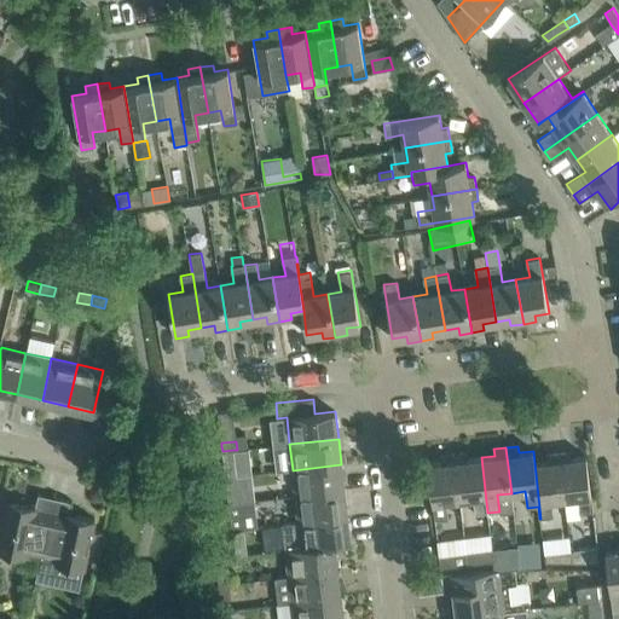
[(225,478),(237,476),(233,450),(223,451),(225,478)]
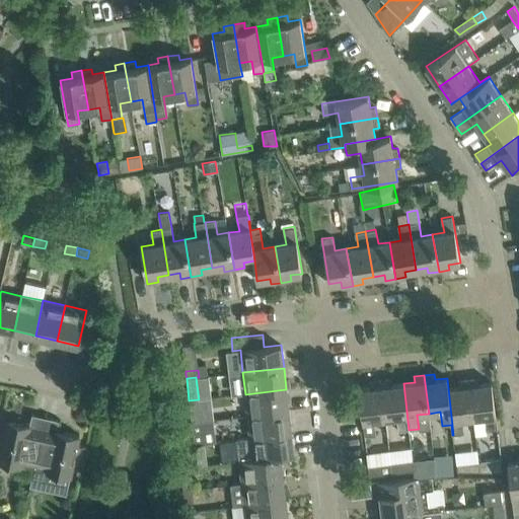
[(474,419),(469,380),(458,381),(459,386),(449,388),(447,378),(453,435),(463,434),(462,420),(474,419)]
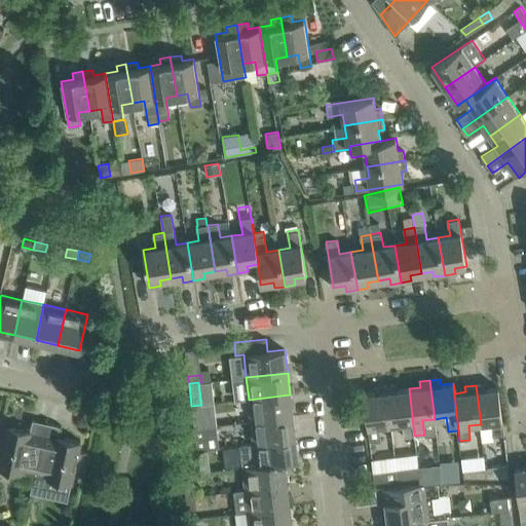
[(504,435),(498,387),(486,389),(486,383),(476,385),(481,424),(491,422),(493,437),(504,435)]
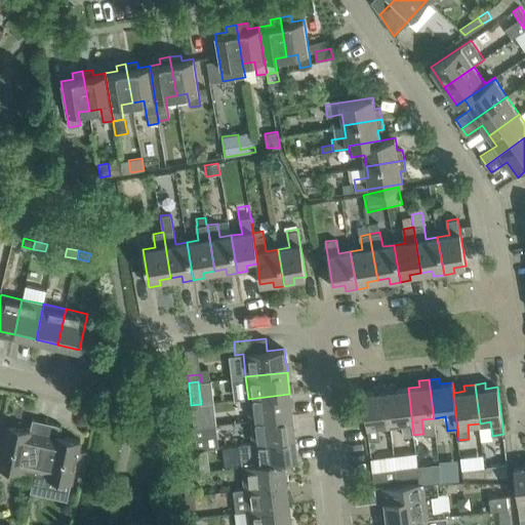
[(413,435),(408,388),(396,390),(396,384),(385,386),(390,423),(401,422),(402,437),(413,435)]
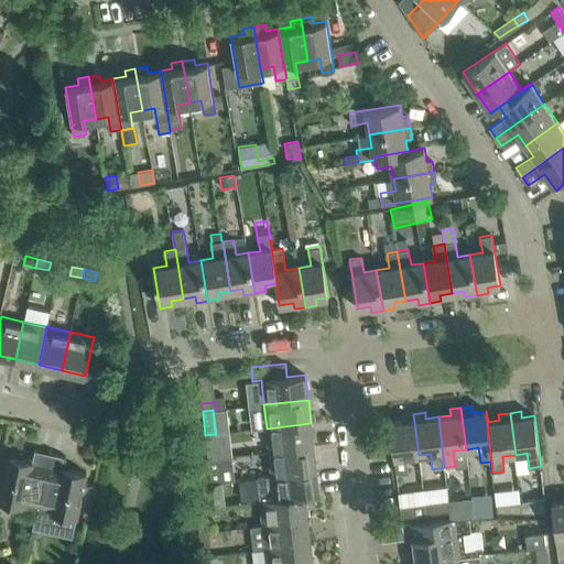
[(407,456),(419,455),(413,414),(402,415),(403,421),(390,423),(397,473),(409,472),(407,456)]
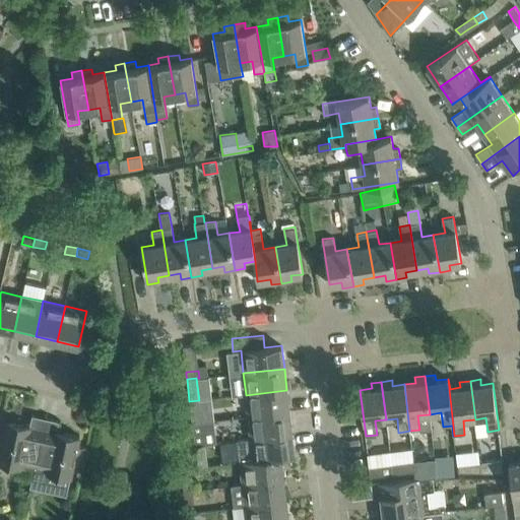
[(248,416),(289,411),(286,390),(246,395),(248,416)]
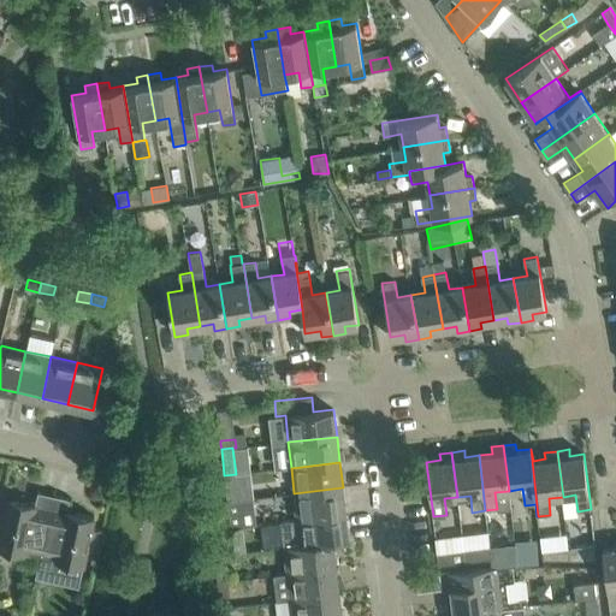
[(236,474),(224,475),(226,502),(238,501),(236,474)]
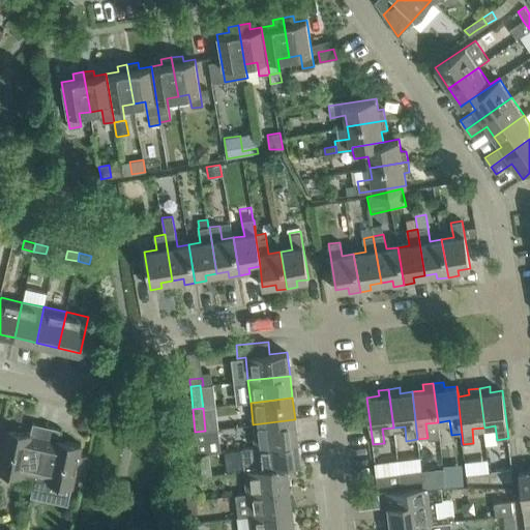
[(256,447),(297,442),(295,419),(253,424),(256,447)]
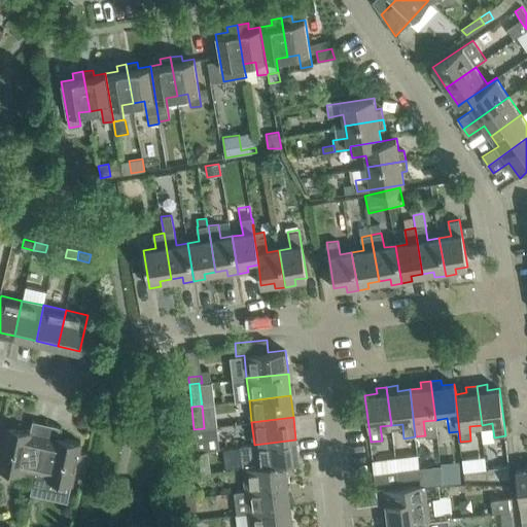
[(34,483),(47,424),(33,420),(30,430),(7,425),(0,457),(0,468),(21,473),(20,480),(34,483)]
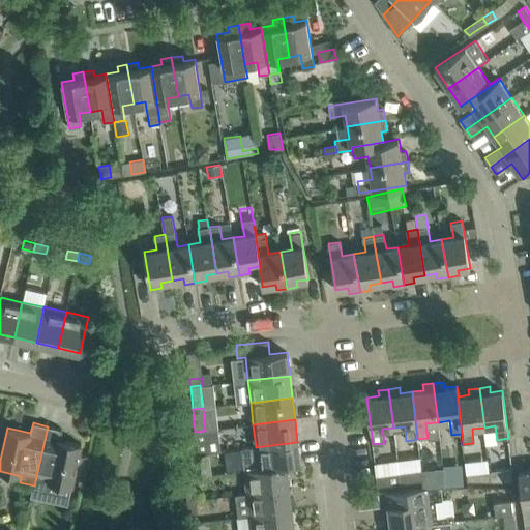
[(48,427),(34,486),(48,488),(49,481),(71,487),(81,444),(58,439),(60,429),(48,427)]
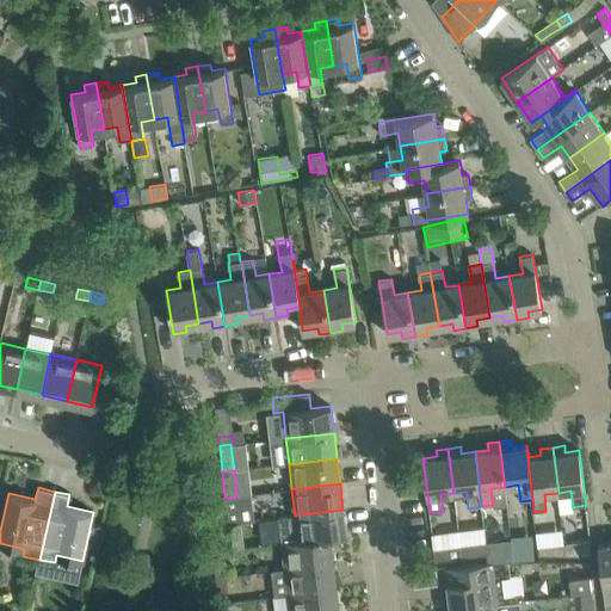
[(222,525),(240,523),(247,522),(245,495),(224,498),(228,523),(221,523),(222,525)]
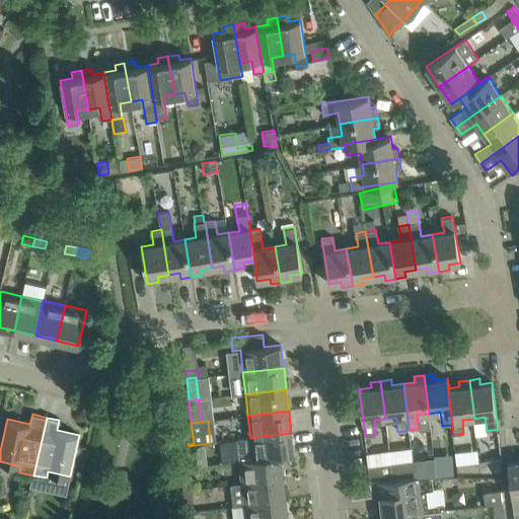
[(281,456),(294,455),(291,433),(250,438),(236,439),(239,460),(252,458),(253,459),(281,456)]
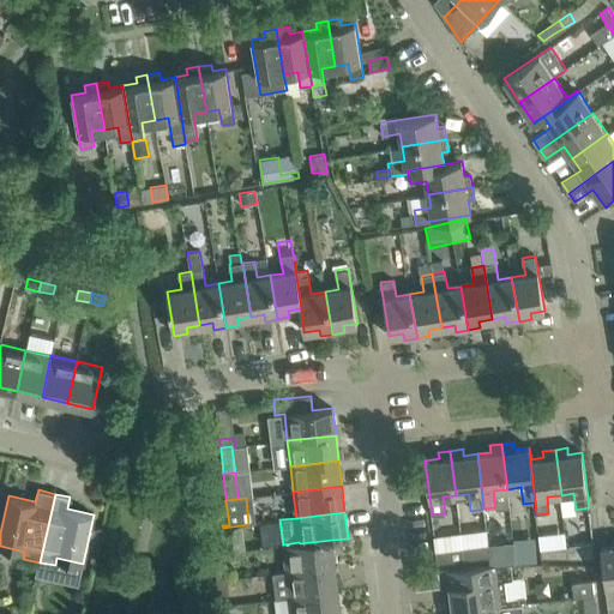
[(223,528),(226,553),(245,551),(241,525),(223,528)]
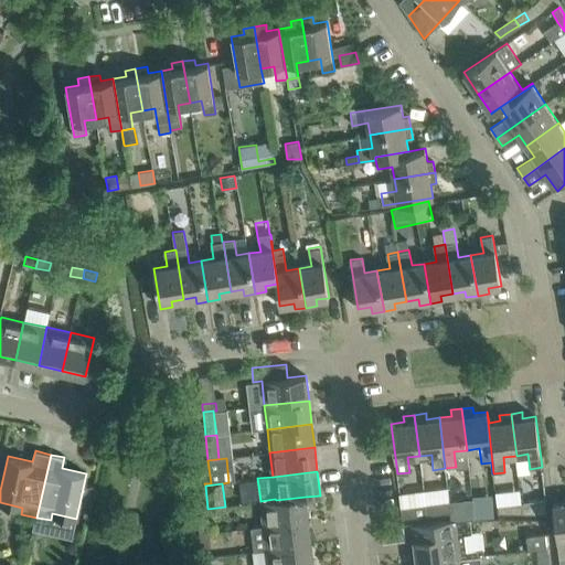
[(308,521),(306,497),(276,500),(275,499),(260,501),(263,526),(308,521)]
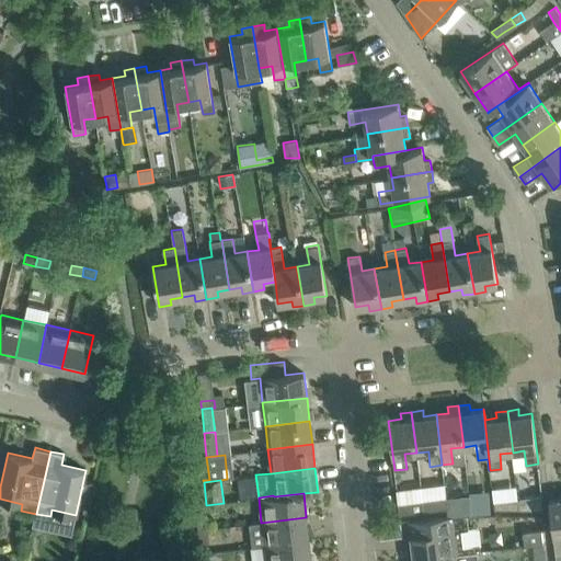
[(471,514),(470,505),(469,496),(446,499),(447,508),(448,516),(471,514)]
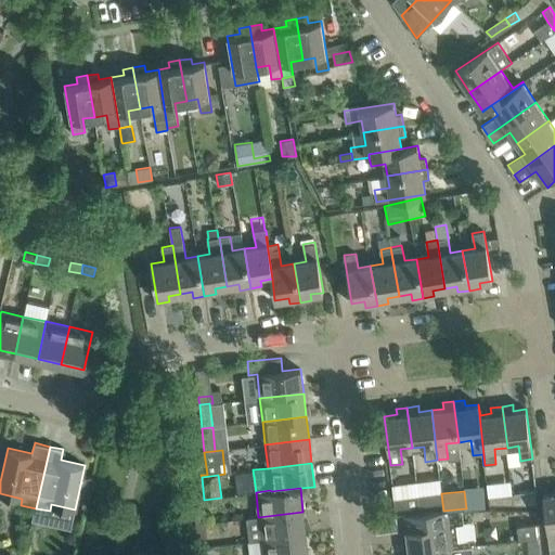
[(513,493),(514,505),(538,504),(536,491),(513,493)]
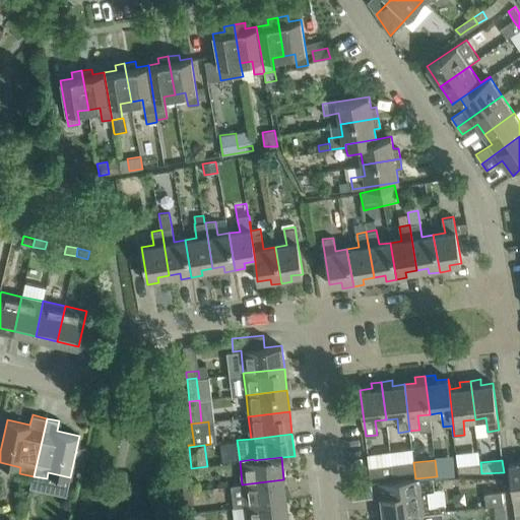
[(392,463),(391,463),(392,473),(414,471),(413,462),(413,461),(395,463),(392,463)]
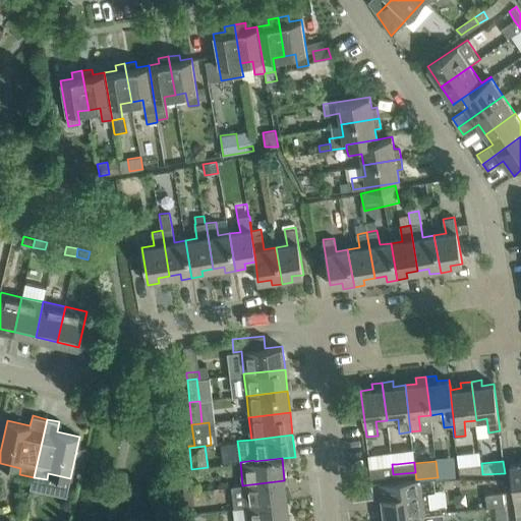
[(459,474),(482,474),(481,463),(458,466),(459,474)]
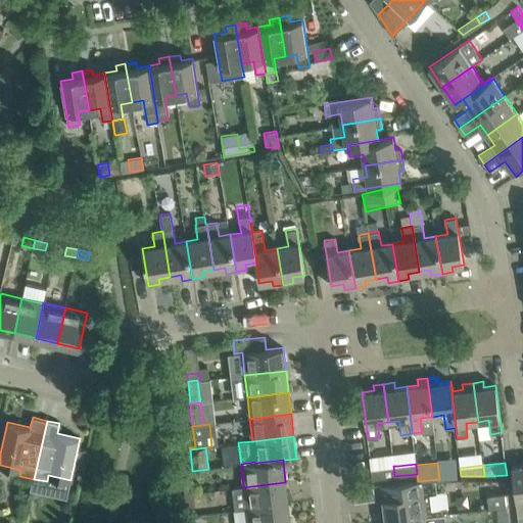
[(522,522),(522,465),(512,466),(518,519),(518,522),(522,522)]
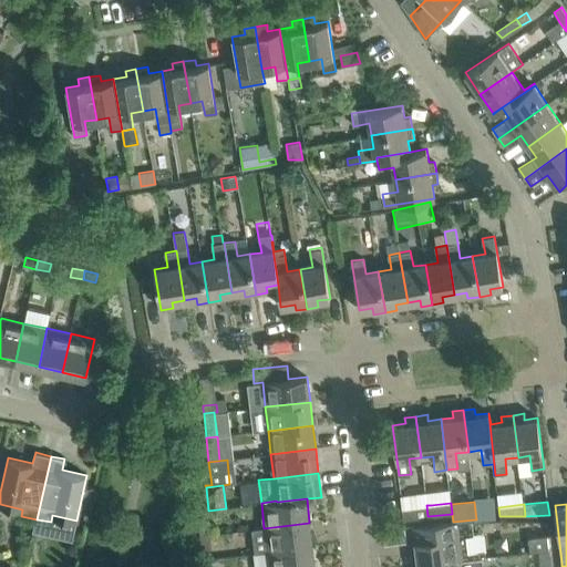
[(414,507),(402,508),(403,519),(428,516),(426,505),(414,507)]
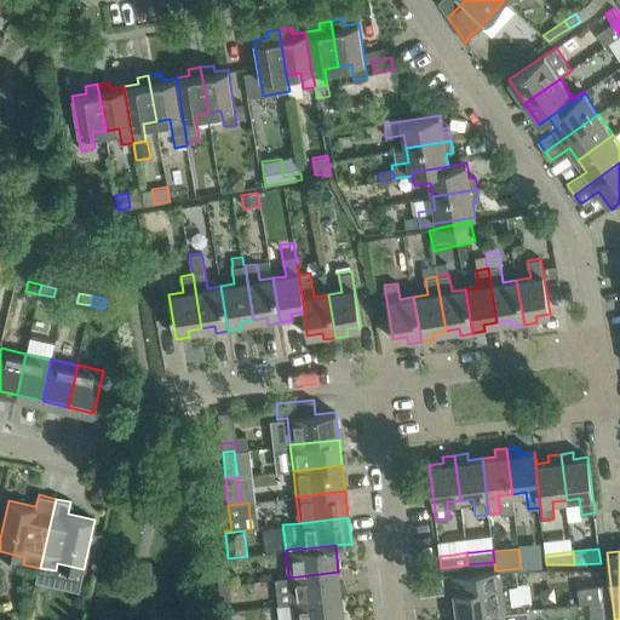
[(520,558),(521,568),(522,568),(543,567),(541,556),(520,558)]
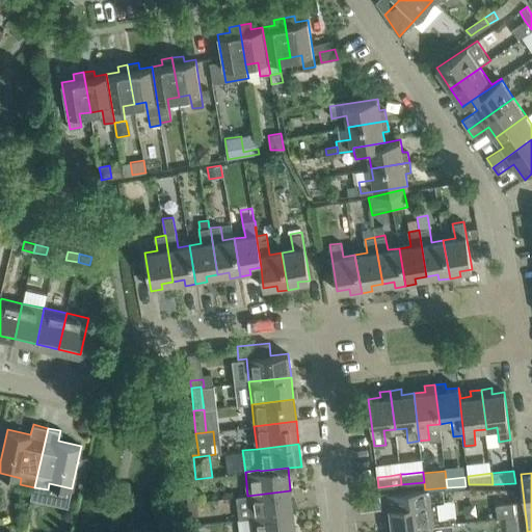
[(456,523),(453,500),(442,501),(441,489),(425,491),(424,489),(389,494),(392,521),(388,521),(389,531),(393,530),(393,531),(456,523)]
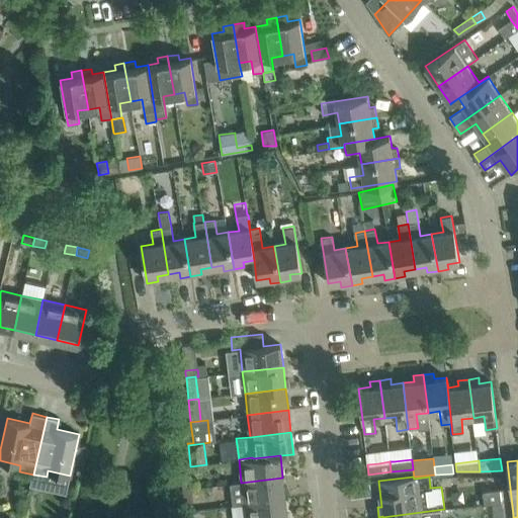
[(183,489),(192,488),(191,478),(182,478),(183,489)]
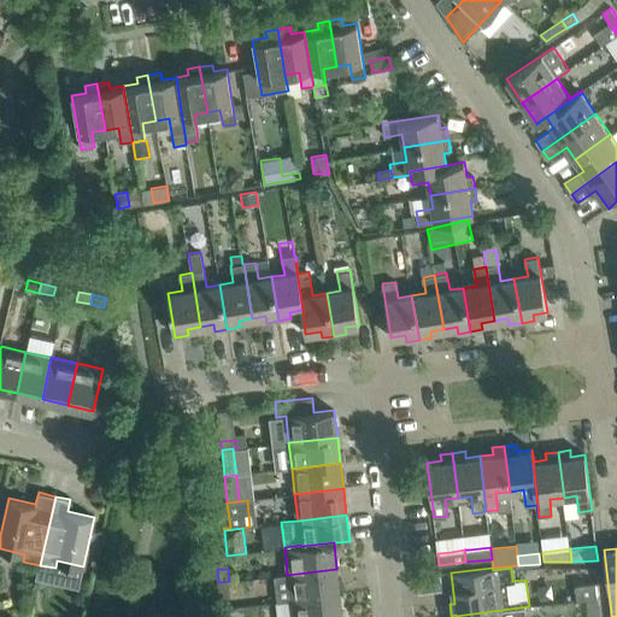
[(291,601),(340,595),(336,569),(287,575),(272,576),(277,603),(291,600),(291,601)]
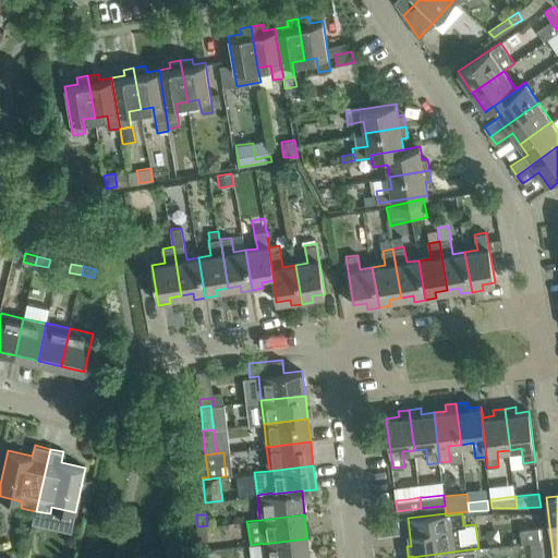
[(207,525),(197,526),(198,542),(208,541),(207,525)]
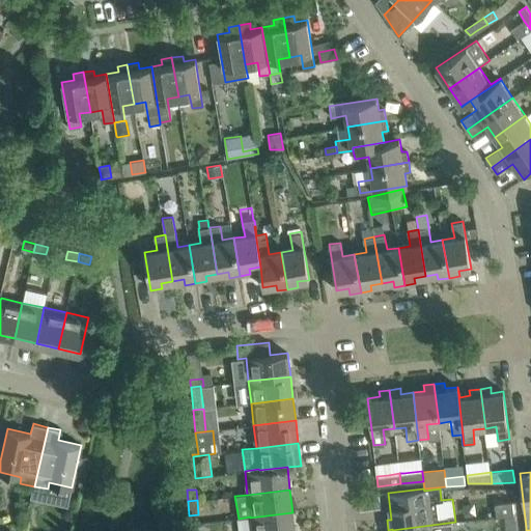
[(498,516),(514,514),(512,502),(496,504),(498,516)]
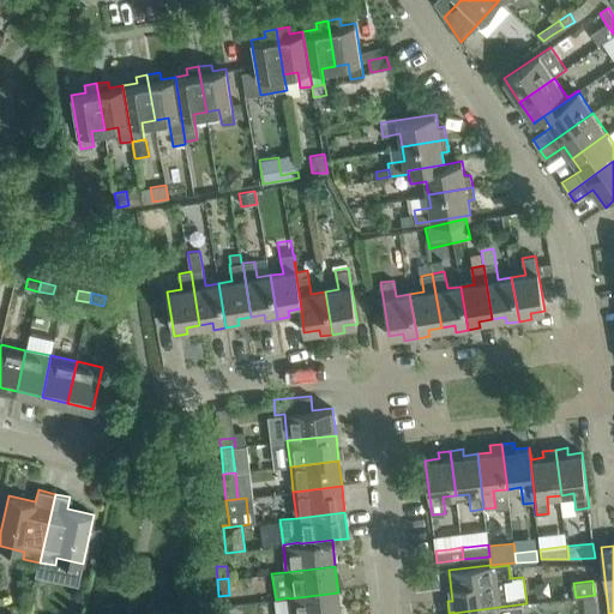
[(341,613),(338,593),(289,599),(290,613),(341,613)]
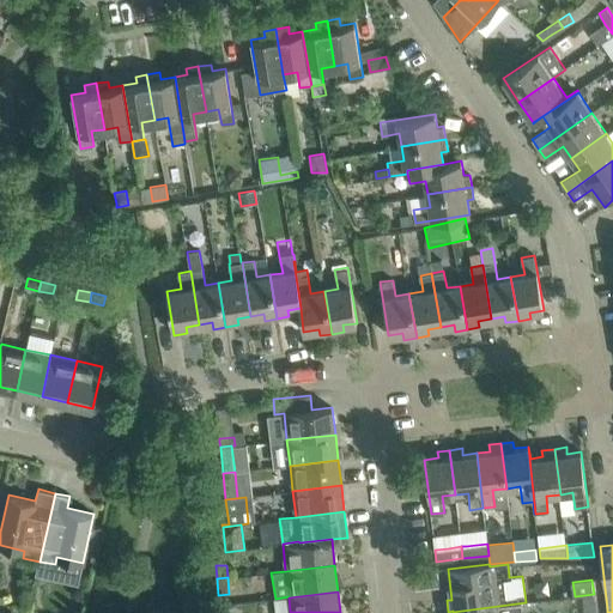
[(526,602),(453,612),(522,612),(522,604),(526,604),(526,602)]
